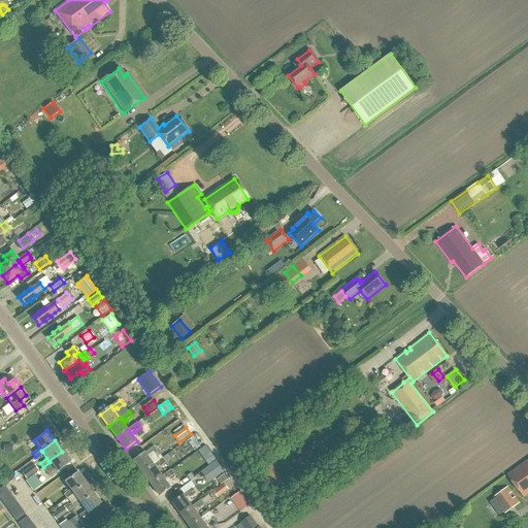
[(145,453),(134,461),(143,473),(154,465),(160,461),(155,454),(158,452),(155,447),(145,453)]
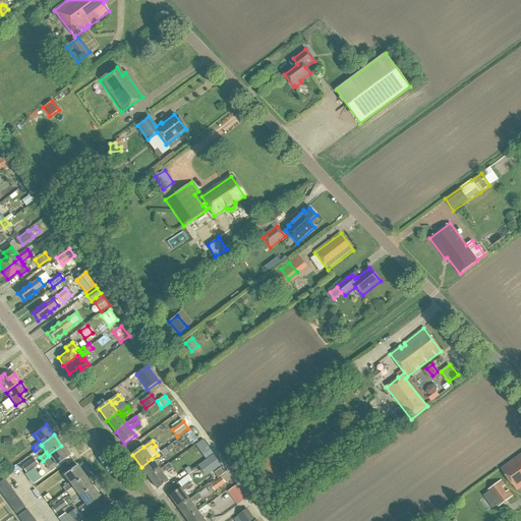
[(55,465),(68,456),(61,446),(48,455),(49,456),(54,463),(47,467),(50,471),(57,467),(55,465)]
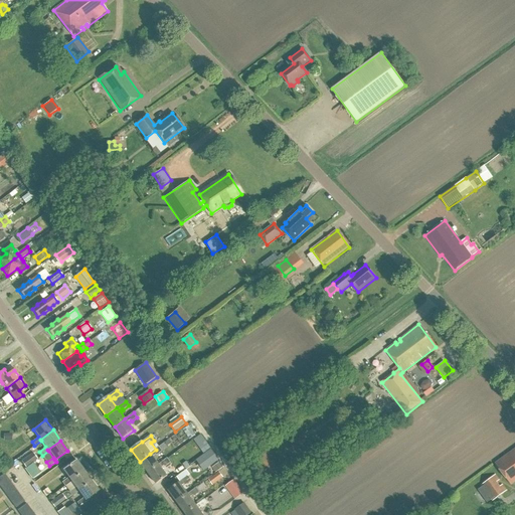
[(210,449),(206,442),(195,450),(199,457),(210,449)]
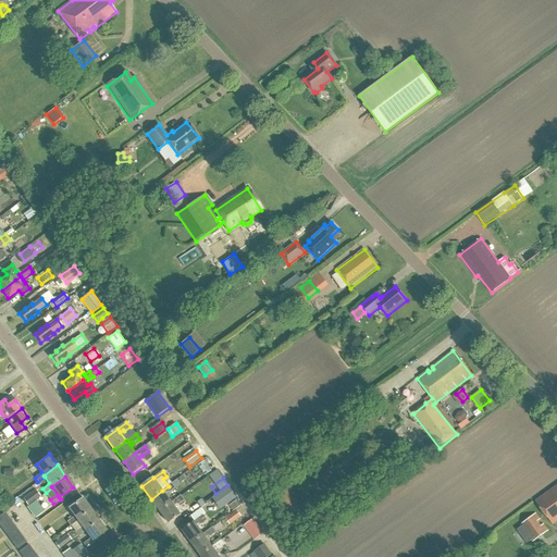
[(180,479),(172,483),(175,489),(183,483),(180,479)]
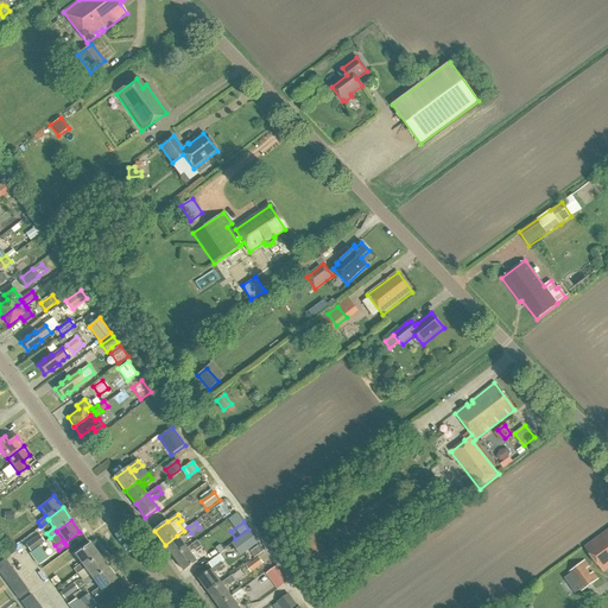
[(177,536),(165,545),(175,558),(188,549),(181,539),(184,537),(185,538),(191,533),(188,527),(184,531),(177,536)]
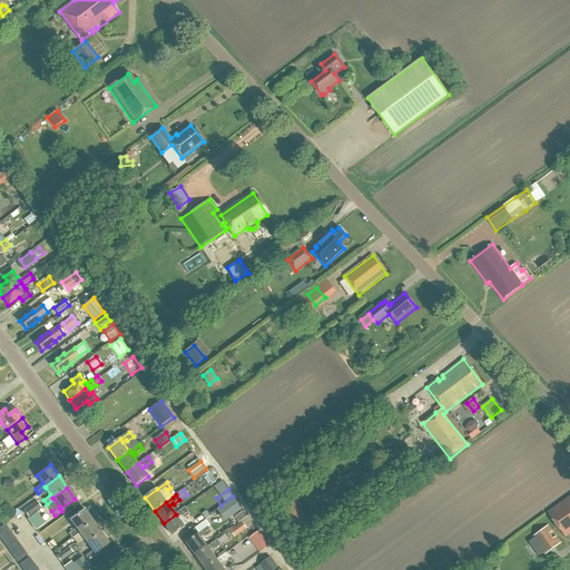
[(569,497),(548,513),(566,538),(569,533),(569,497)]
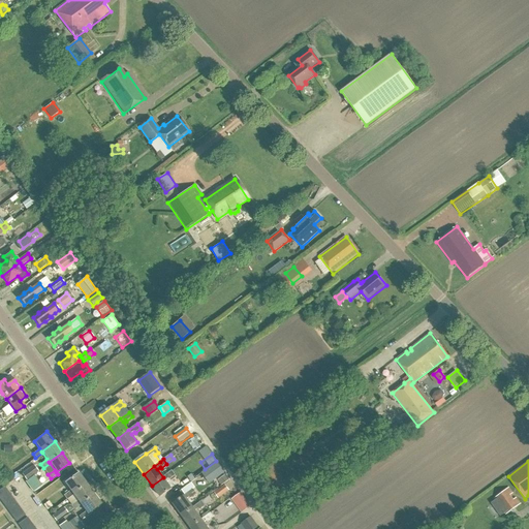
[(224,472),(217,462),(201,473),(205,477),(209,474),(213,480),(224,472)]
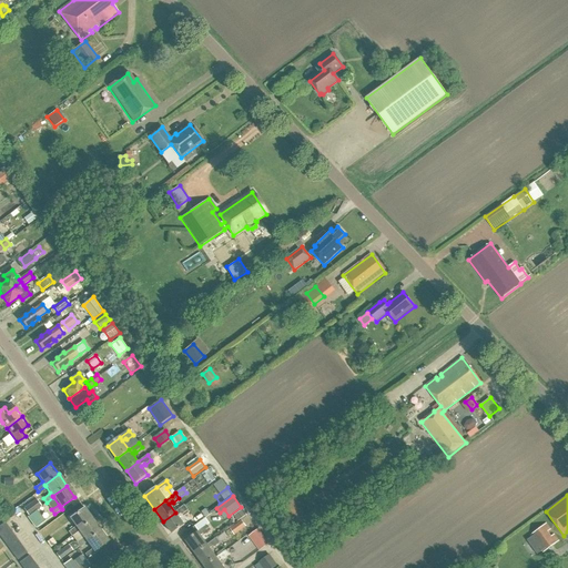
[(36,499),(23,509),(29,516),(41,507),(36,499)]
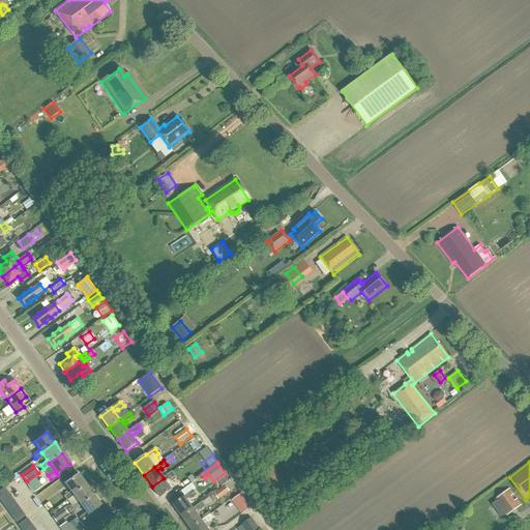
[(164,478),(152,487),(160,499),(172,491),(166,481),(169,479),(170,480),(175,476),(172,472),(164,478)]
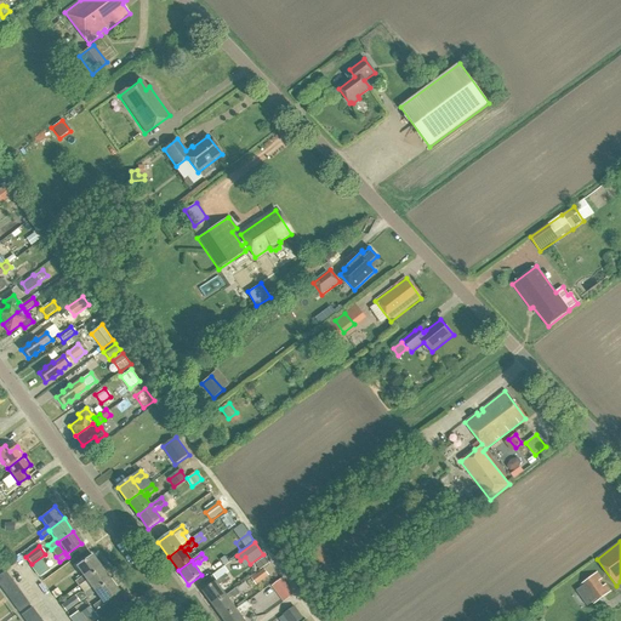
[(74,581),(68,586),(72,591),(78,586),(85,581),(84,579),(100,568),(91,556),(75,567),(77,568),(81,576),(74,581)]
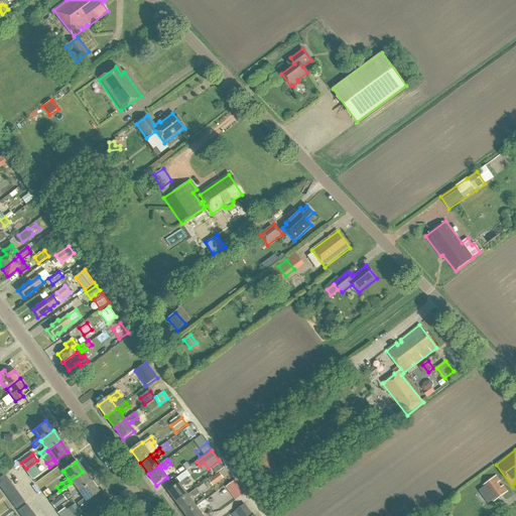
[(40,474),(33,464),(25,470),(32,480),(40,474)]
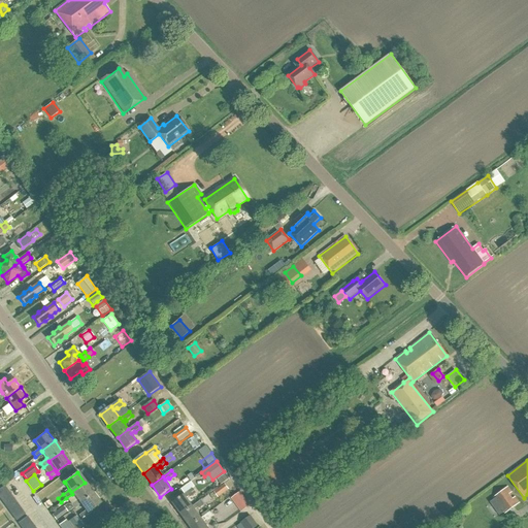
[(72,494),(66,498),(71,504),(70,505),(73,509),(80,504),(78,502),(92,493),(85,483),(71,492),(72,494)]
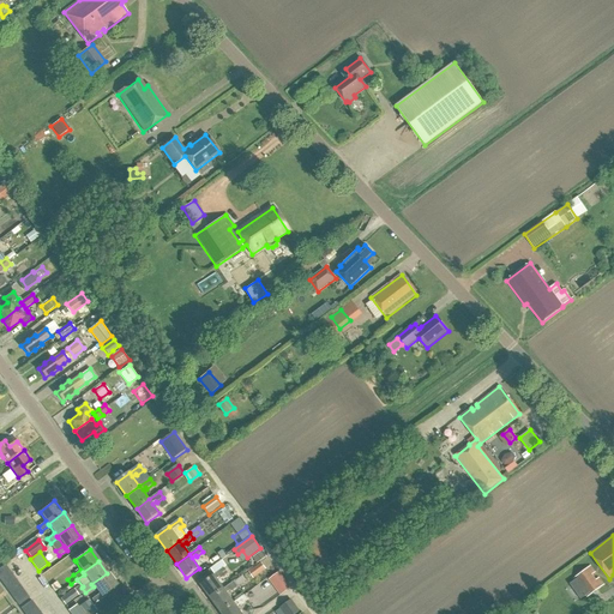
[(253,578),(266,570),(262,563),(248,572),(253,578)]
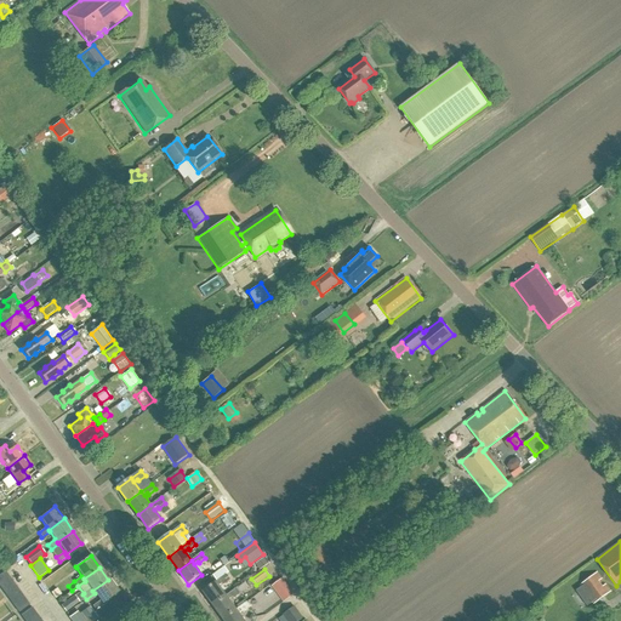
[(602,579),(597,573),(580,586),(582,587),(576,592),(587,607),(593,603),(594,604),(611,592),(605,585),(603,587),(598,581),(602,579)]
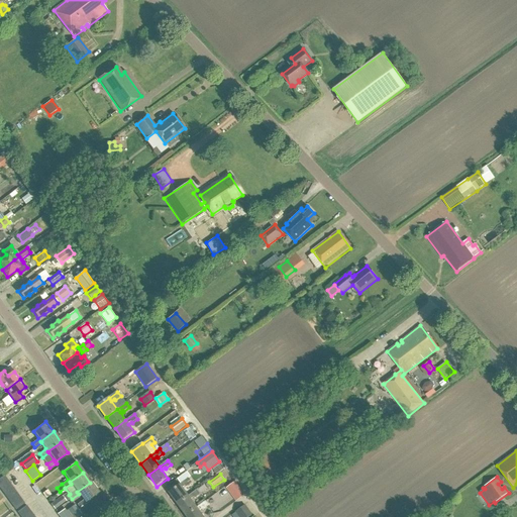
[(189,479),(169,493),(177,504),(188,496),(182,488),(186,486),(187,487),(192,483),(189,479)]
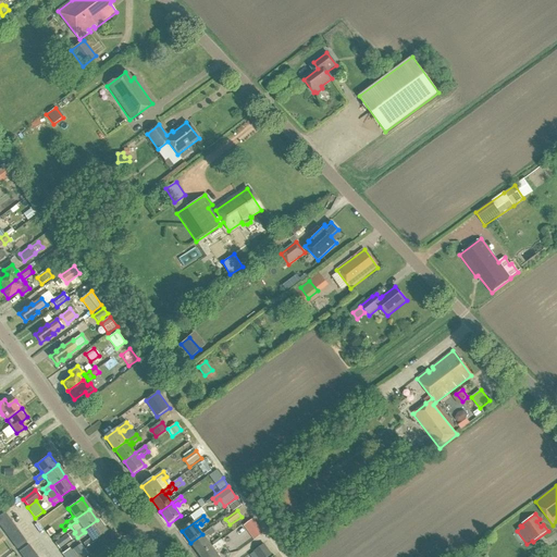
[(0,527),(2,529),(11,522),(8,517),(0,522),(0,527)]
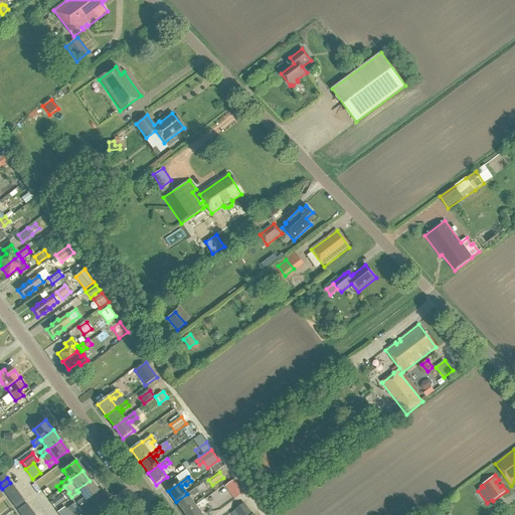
[(244,493),(234,480),(225,486),(235,500),(244,493)]
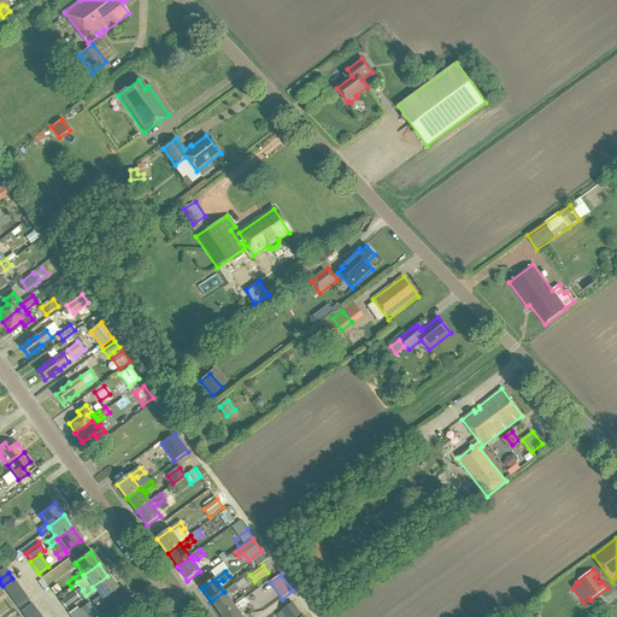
[(101,599),(117,588),(107,576),(92,587),(94,589),(99,597),(92,603),(95,607),(103,600),(101,599)]
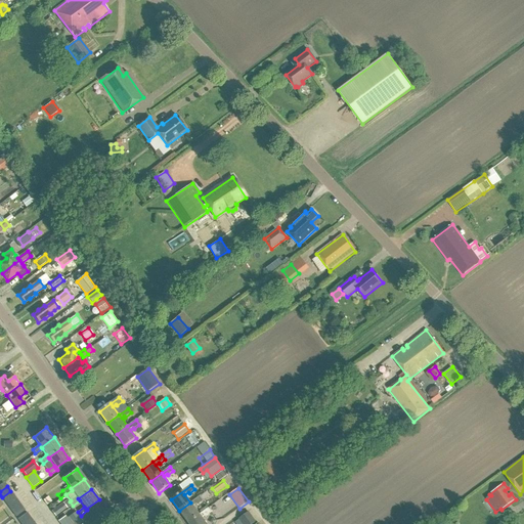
[(5,503),(14,495),(10,491),(2,497),(5,503)]
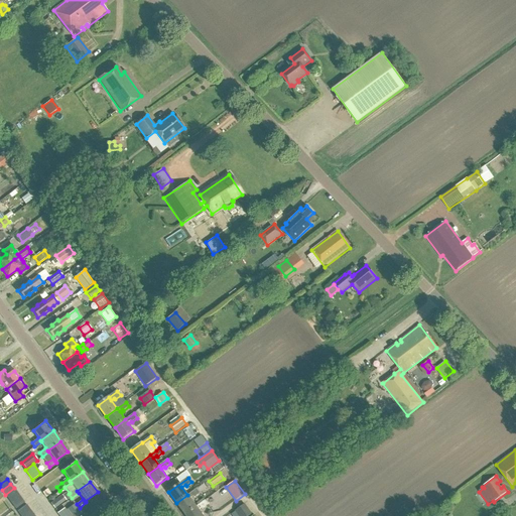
[(8,499),(17,493),(14,488),(5,495),(8,499)]
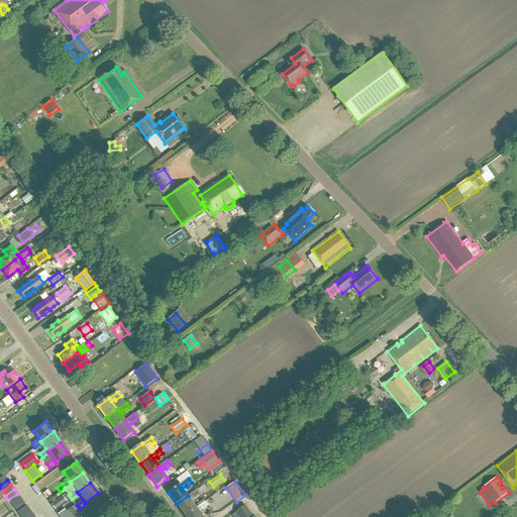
[(188,496),(177,504),(186,516),(197,508),(191,500),(194,497),(195,499),(201,495),(197,490),(188,496)]
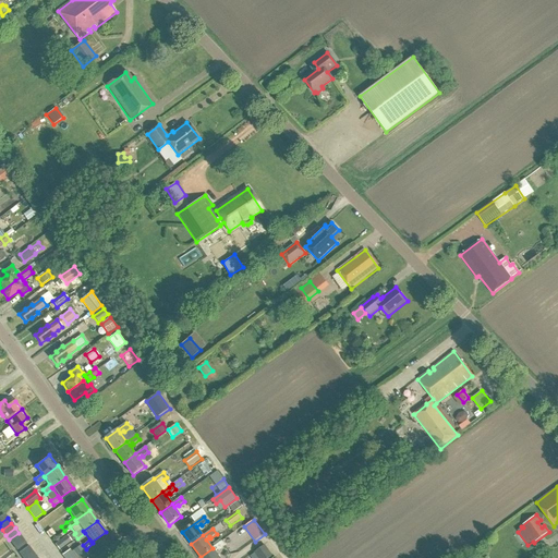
[(12,545),(22,537),(19,533),(9,540),(12,545)]
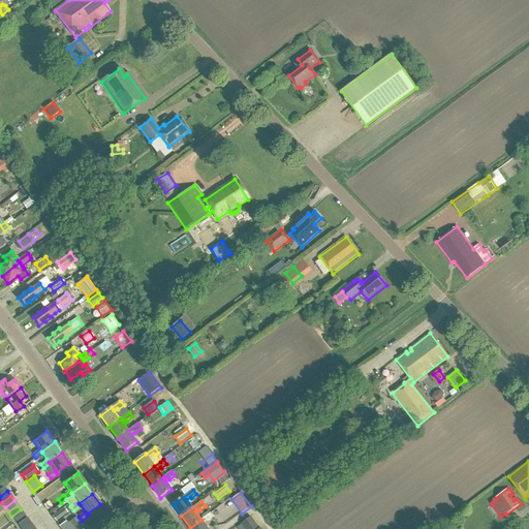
[(67,512),(64,507),(52,516),(56,522),(67,512)]
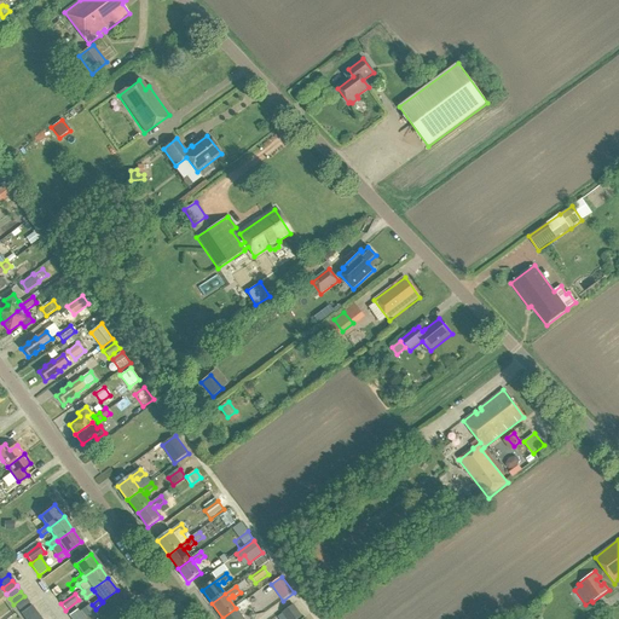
[(18,611),(29,602),(24,596),(13,605),(18,611)]
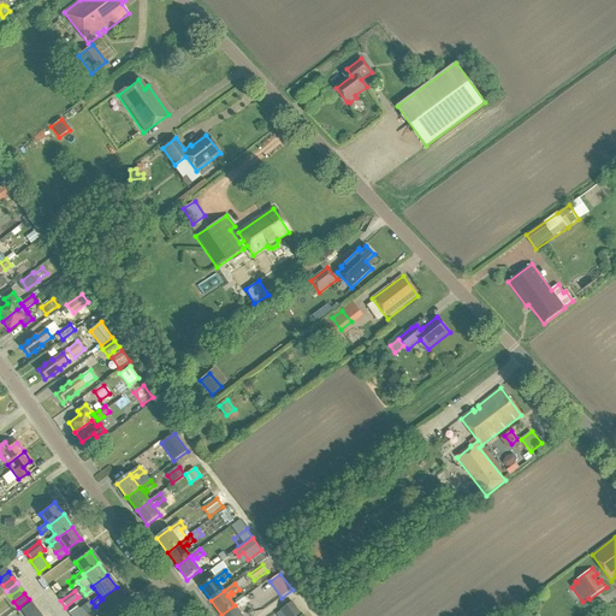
[(235,605),(221,615),(242,615),(237,609),(241,606),(242,608),(249,603),(246,598),(235,605)]
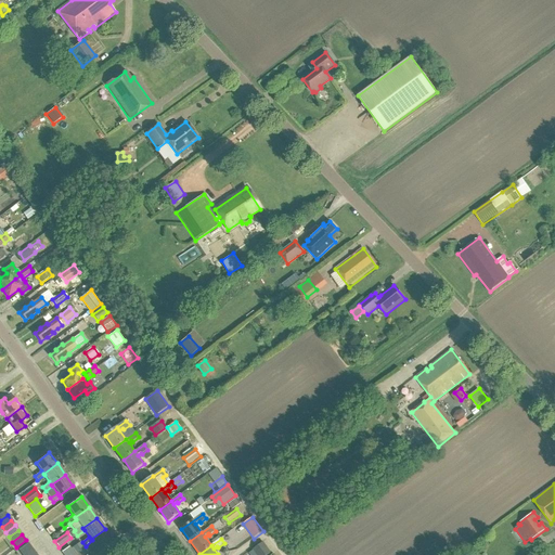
[(263,542),(253,550),(256,554),(266,554),(271,552),(263,542)]
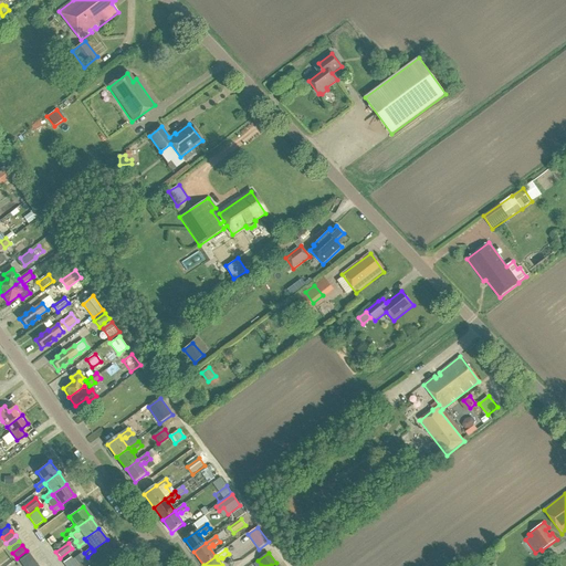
[(22,565),(32,558),(28,554),(19,561),(22,565)]
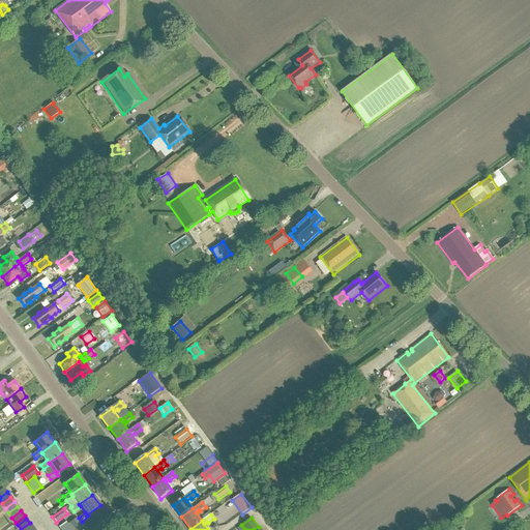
[(69,524),(74,529),(80,529),(84,528),(80,524),(77,526),(74,521),(69,524)]
